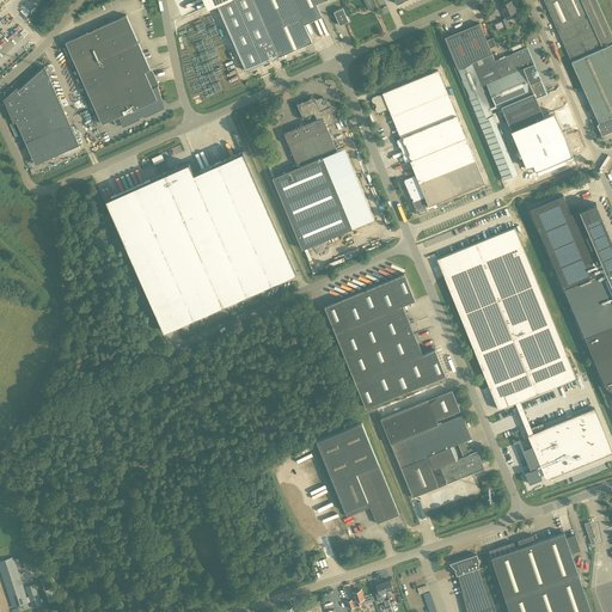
[(246,71),(279,56),(312,42),(304,24),(322,16),(317,4),(324,0),(225,0),(216,4),(246,71)]
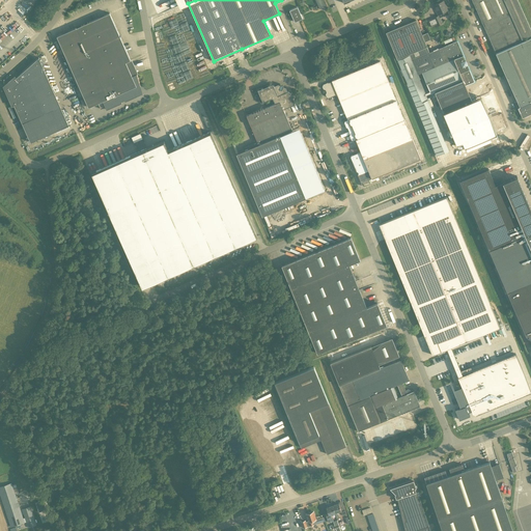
[(323,7),(324,9),(328,7),(324,0),(314,0),(315,1),(319,9),(323,7)]
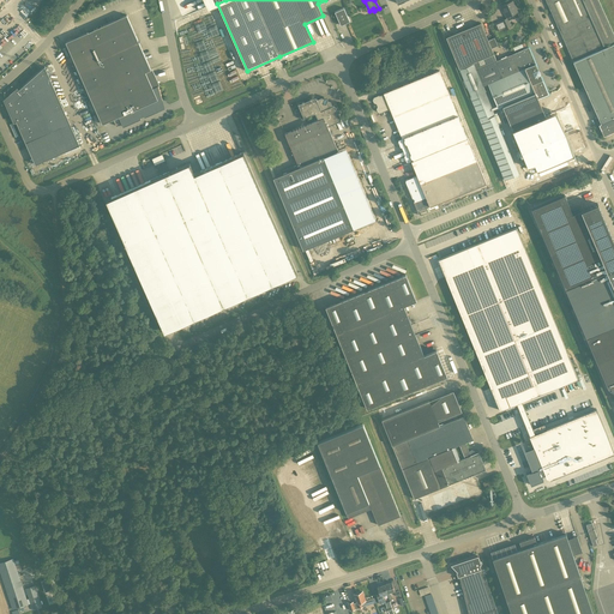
[(595,49),(596,52),(602,49),(601,47),(613,41),(613,35),(597,0),(546,0),(572,60),(595,49)]
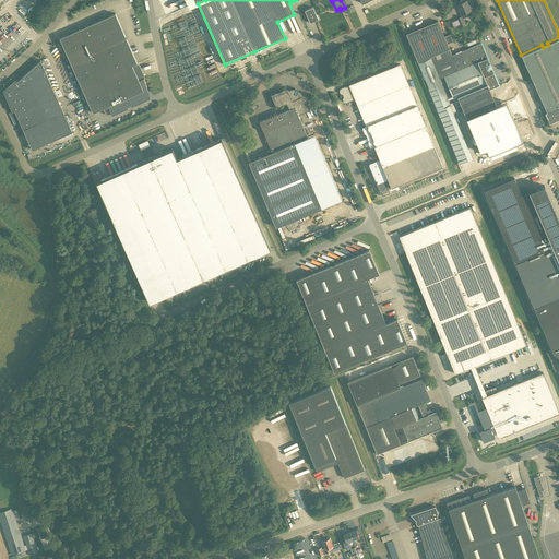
[(461,15),(465,14),(466,16),(467,18),(472,15),(472,14),(471,11),(466,1),(456,6),(461,15)]
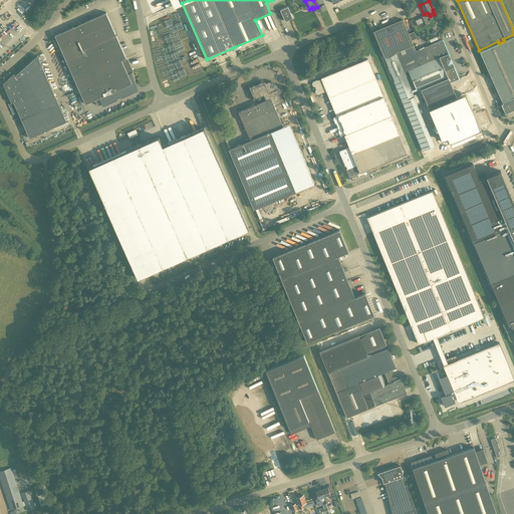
[(293,18),(287,6),(280,10),(285,21),(293,18)]
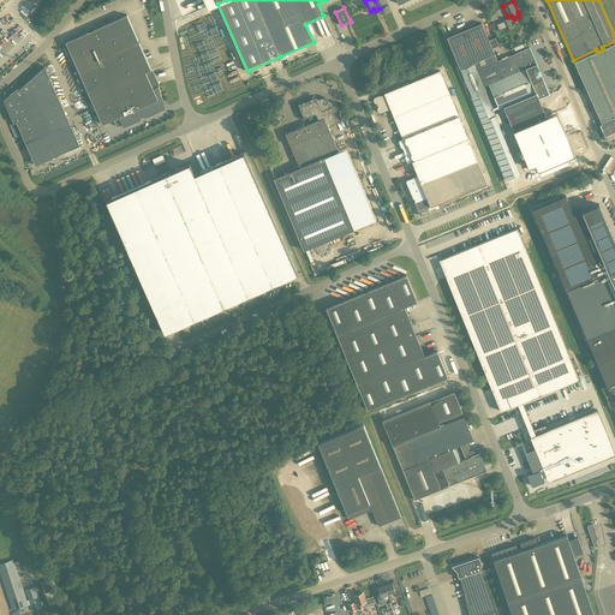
[(353,16),(354,19),(357,18),(358,23),(360,23),(363,29),(370,27),(366,15),(363,15),(363,12),(353,16)]
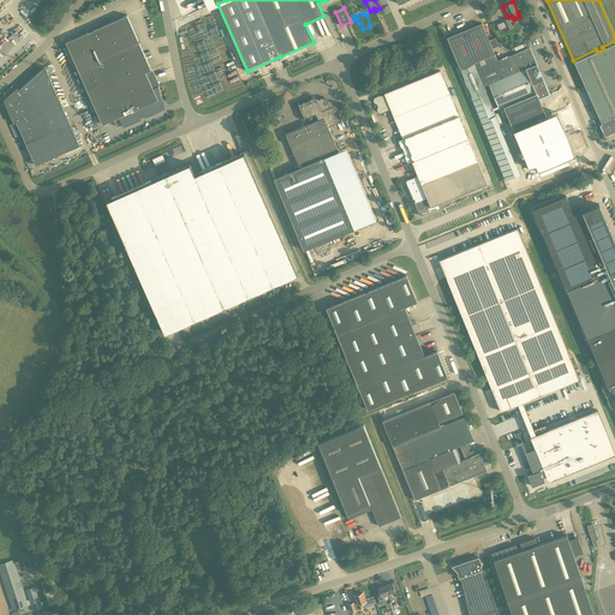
[(127,15),(66,42),(102,124),(113,119),(117,126),(121,124),(124,126),(141,119),(141,118),(141,117),(144,115),(145,117),(165,108),(159,85),(153,88),(145,72),(151,70),(127,15)]
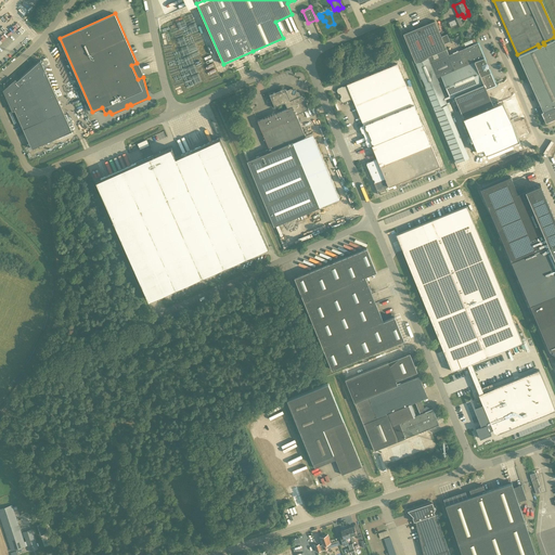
[(455,26),(462,24),(459,16),(452,18),(455,26)]
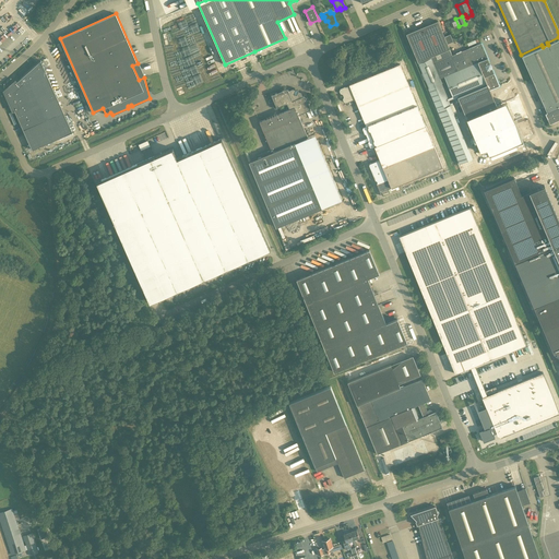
[(438,22),(406,34),(418,63),(428,88),(429,88),(441,83),(439,79),(443,76),(453,98),(458,97),(461,105),(463,110),(466,118),(480,152),(487,150),(489,155),(523,141),(514,121),(507,102),(496,106),(494,99),(494,98),(492,98),(491,93),(490,93),(490,92),(490,91),(489,90),(499,86),(499,84),(491,68),(492,68),(490,62),(489,62),(488,58),(487,58),(482,43),(476,45),(452,56),(447,44),(443,37),(438,22)]
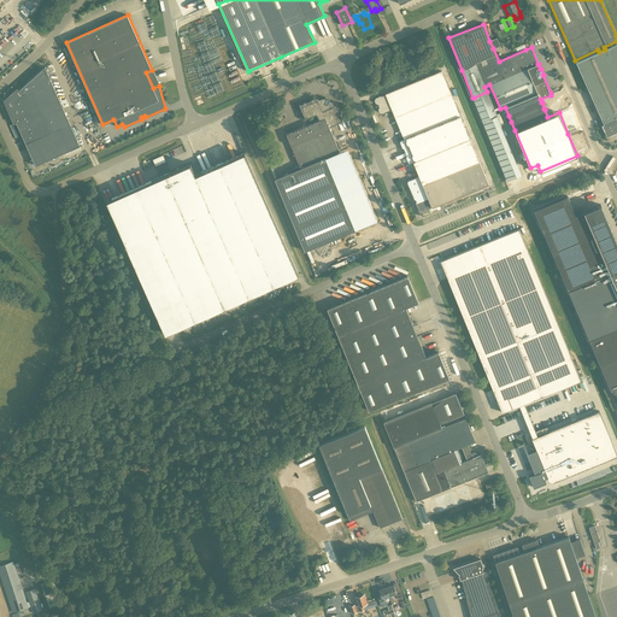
[(207,36),(205,36),(204,29),(206,29),(206,28),(199,28),(199,31),(194,31),(195,45),(213,43),(213,41),(207,41),(207,36)]
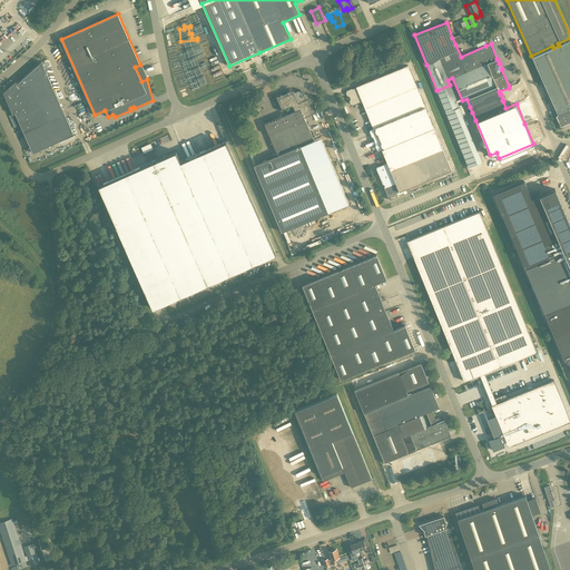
[(569,40),(559,46),(553,48),(532,58),(558,115),(556,116),(560,126),(569,121),(569,40)]
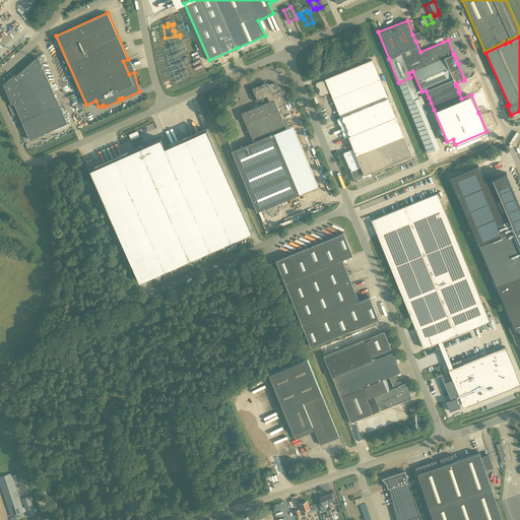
[(13,103),(16,110),(29,139),(67,123),(54,92),(45,72),(38,56),(29,63),(15,76),(14,75),(8,80),(4,84),(12,104),(13,103)]
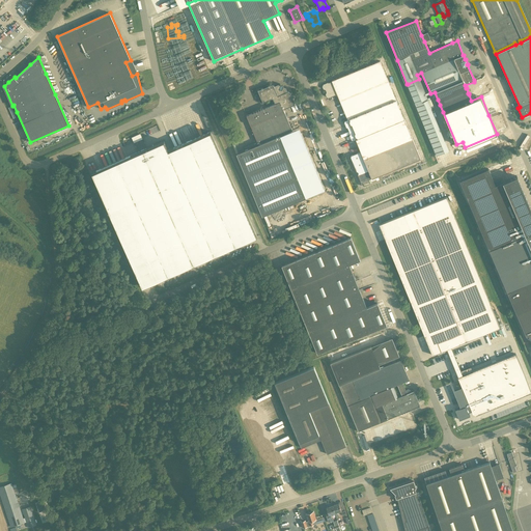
[(403,119),(396,100),(380,61),(332,81),(332,82),(328,83),(327,83),(323,84),(323,86),(323,89),(326,90),(327,92),(326,94),(326,96),(329,98),(337,94),(347,119),(350,118),(357,138),(403,119)]
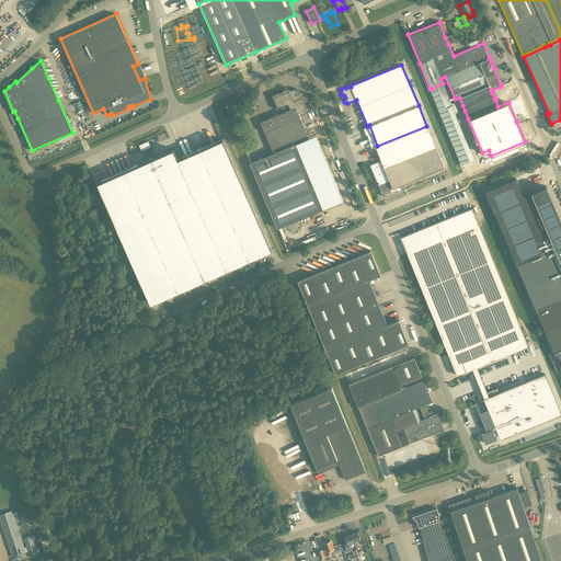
[(322,209),(296,144),(309,138),(299,115),(311,110),(306,96),(305,96),(304,96),(301,92),(294,89),(289,91),(288,89),(287,89),(272,95),(277,107),(279,114),(260,122),(273,152),(249,162),(277,228),(322,209)]
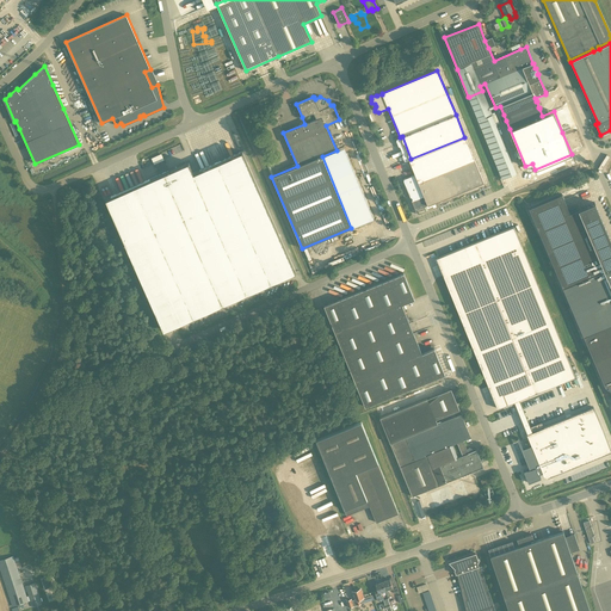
[(505,144),(501,135),(486,141),(491,150),(505,144)]
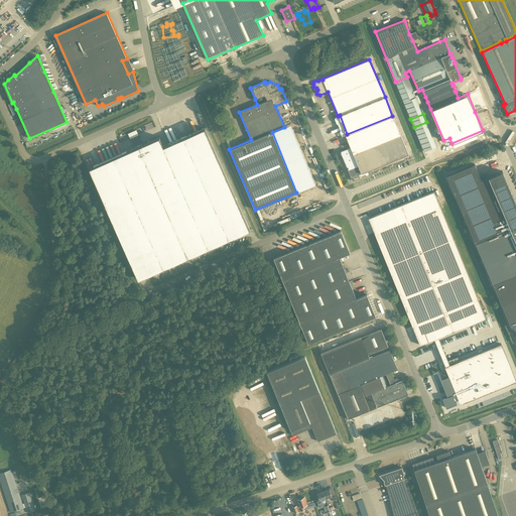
[(351,177),(361,172),(361,173),(408,154),(400,135),(392,116),(347,134),(346,135),(351,147),(341,151),(341,152),(347,166),(348,167),(348,168),(348,169),(351,177)]
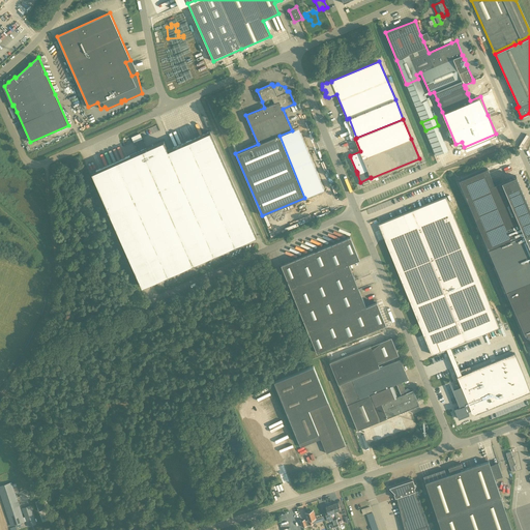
[(256,236),(209,131),(167,150),(163,141),(91,173),(142,287),(256,236)]
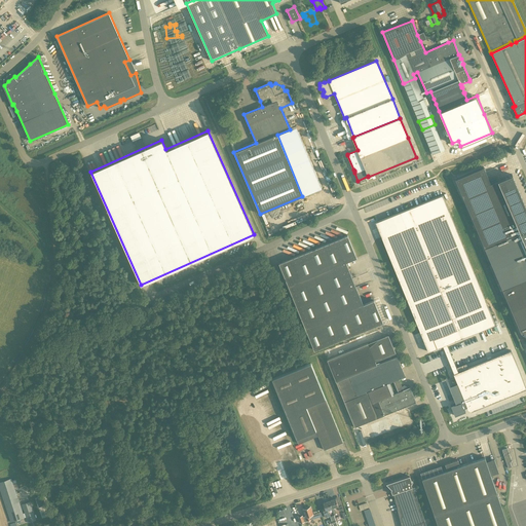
[(525,207),(512,174),(490,183),(483,166),(454,180),(512,311),(515,310),(524,332),(525,337),(525,207)]
